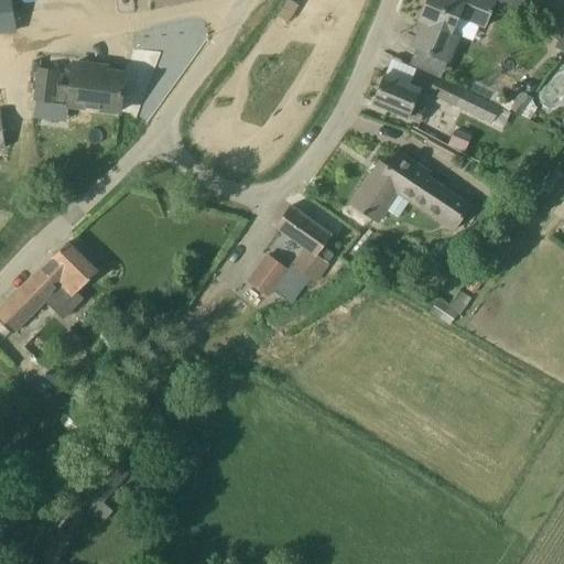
[(13,0),(0,0),(0,34),(18,32),(13,0)]
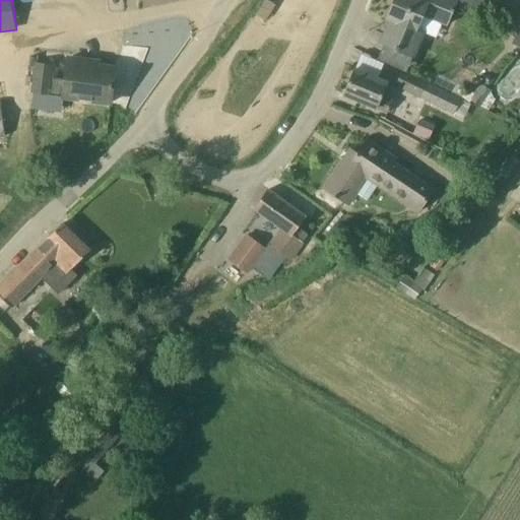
[(447,26),(458,0),(394,0),(387,17),(391,19),(381,43),(414,57),(426,34),(419,31),(426,17),(447,26)]
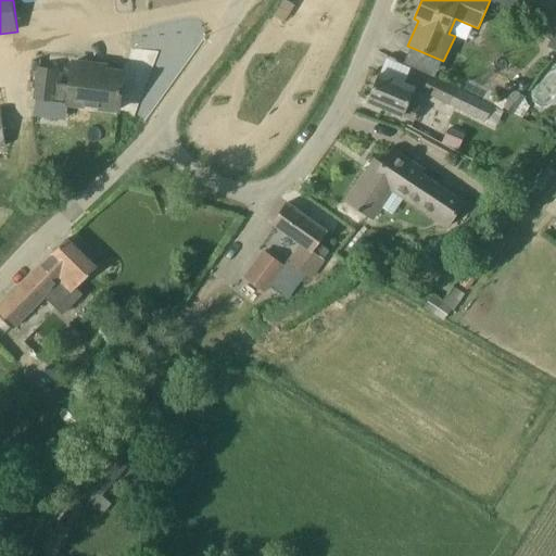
[(551,39),(555,27),(545,23),(541,35),(551,39)]
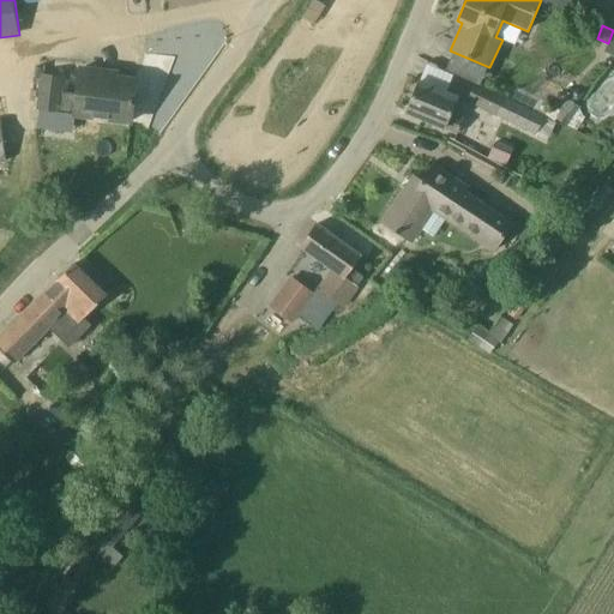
[(613,30),(608,43),(603,52),(613,55),(613,30)]
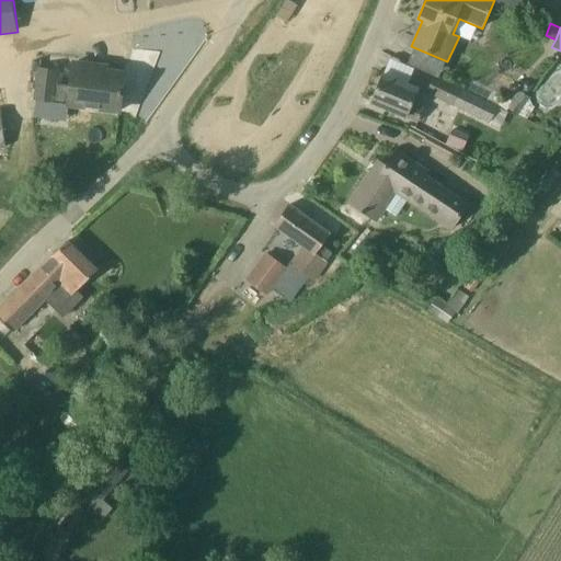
[(119,111),(124,73),(124,70),(107,68),(107,65),(72,60),(69,86),(58,84),(60,70),(37,67),(33,101),(66,105),(66,107),(86,111),(86,107),(119,111)]
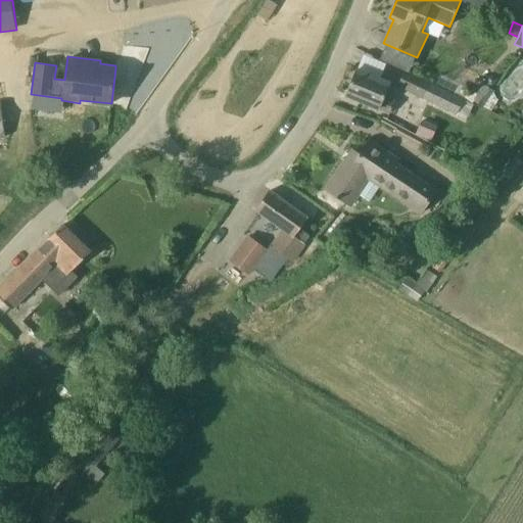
[(390,83),(376,77),(358,69),(346,96),(390,114),(395,102),(384,97),(390,83)]
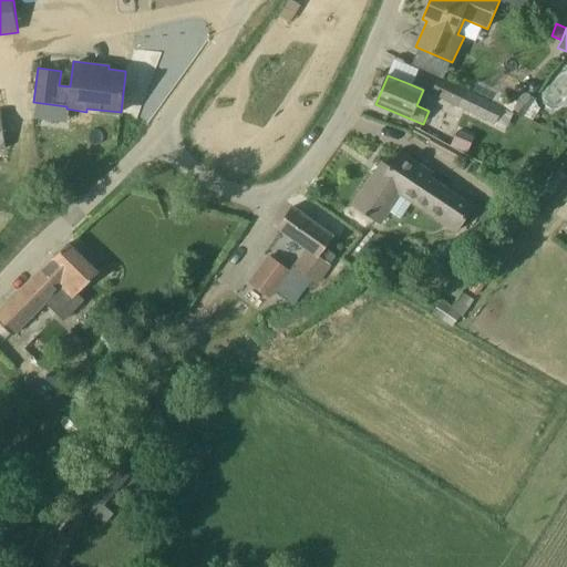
[(439,78),(430,95),(505,131),(513,113),(502,109),(503,107),(439,78)]
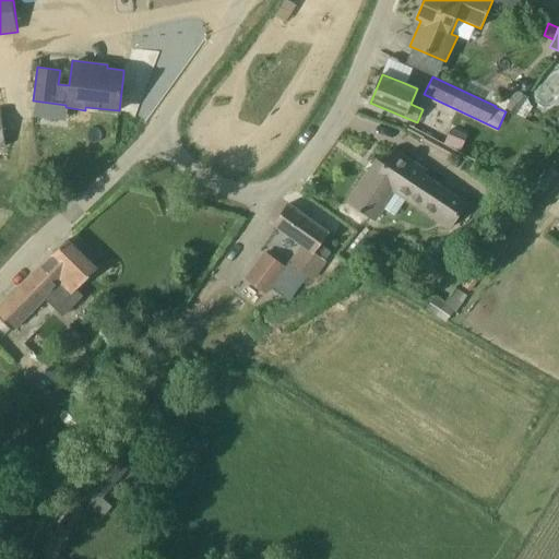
[(526,93),(533,86),(528,82),(524,81),(519,86),(526,93)]
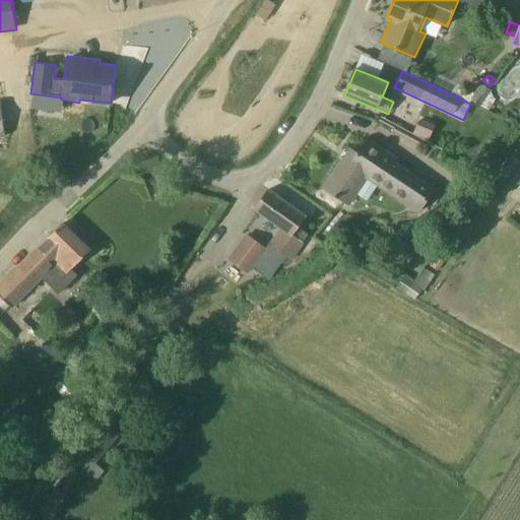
[(479,106),(479,107),(490,92),(491,91),(490,90),(481,85),(474,95),(471,101),(479,106)]
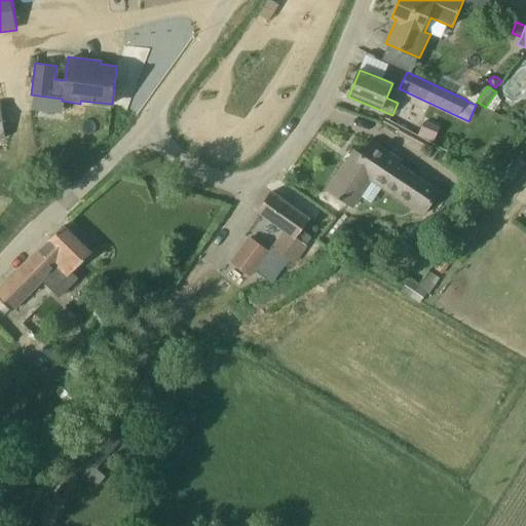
[(416,136),(400,126),(398,130),(397,133),(412,142),(416,136)]
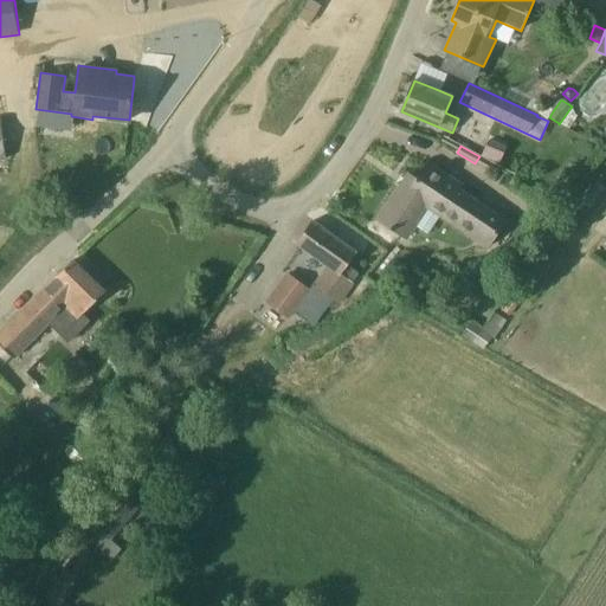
[(430,165),(430,163),(427,162),(417,179),(410,174),(379,220),(406,238),(427,207),(488,249),(504,223),(459,192),(463,186),(430,165)]
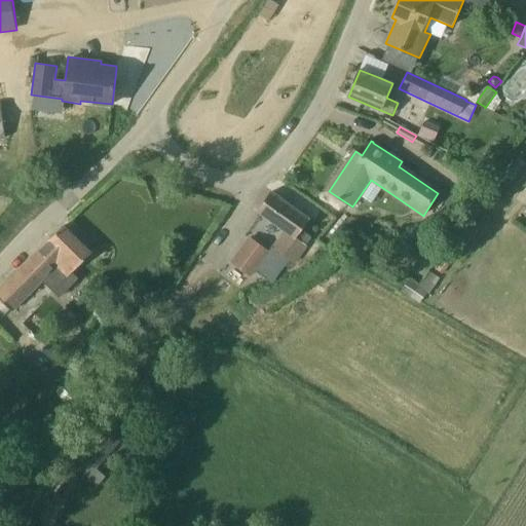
[(309,219),(289,203),(271,192),(258,212),(284,230),(271,248),(273,249),(268,256),(289,270),(294,263),(295,265),(307,248),(305,246),(311,237),(301,231),(309,219)]
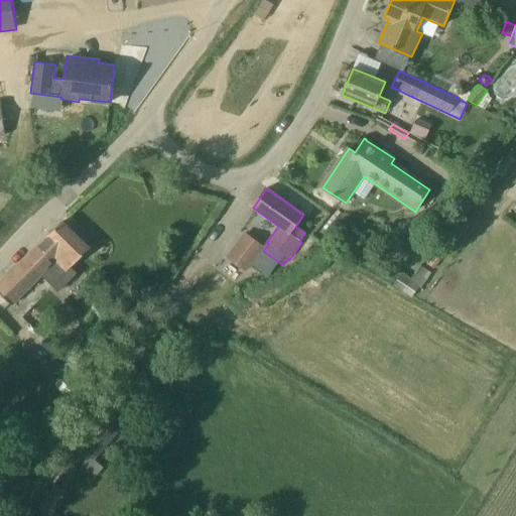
[(89,250),(76,237),(61,222),(47,236),(47,237),(0,283),(0,293),(12,306),(42,277),(58,293),(77,274),(71,268),(89,250)]
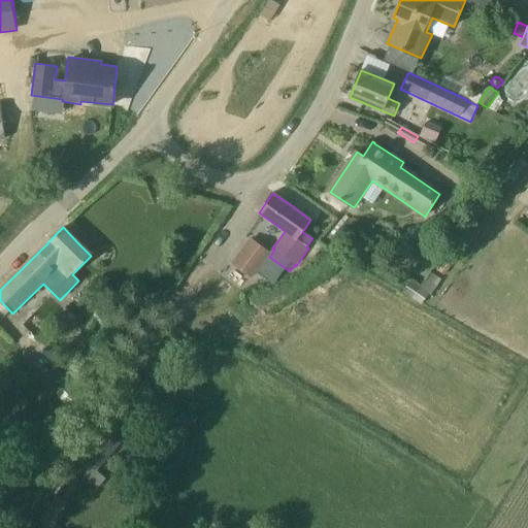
[(251,276),(267,253),(251,240),(234,264),(251,276)]
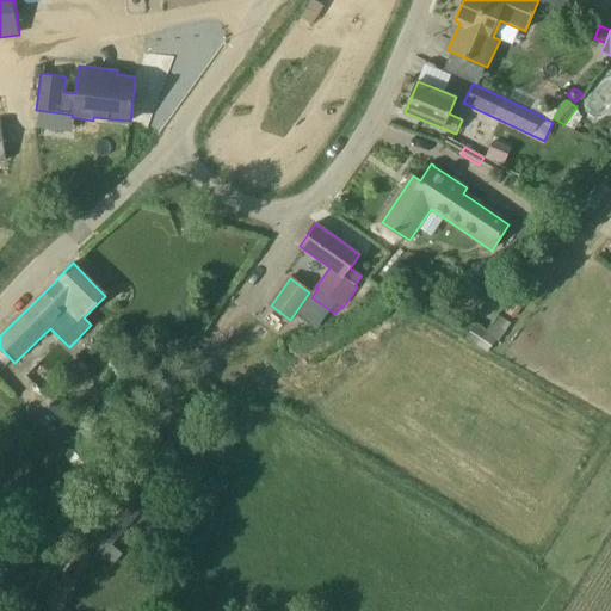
[(112,395),(98,409),(109,419),(122,405),(112,395)]
